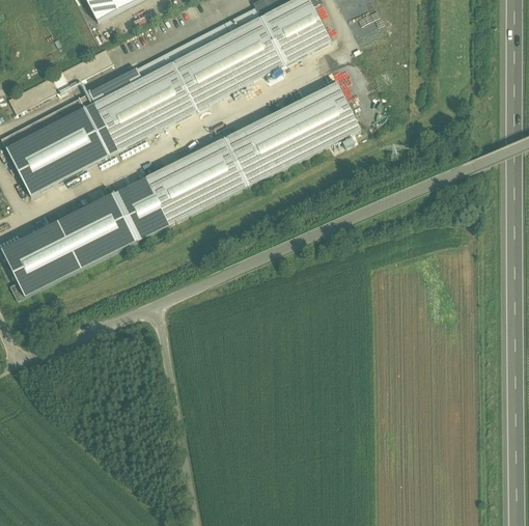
[(85,0),(93,18),(128,0),(85,0)]
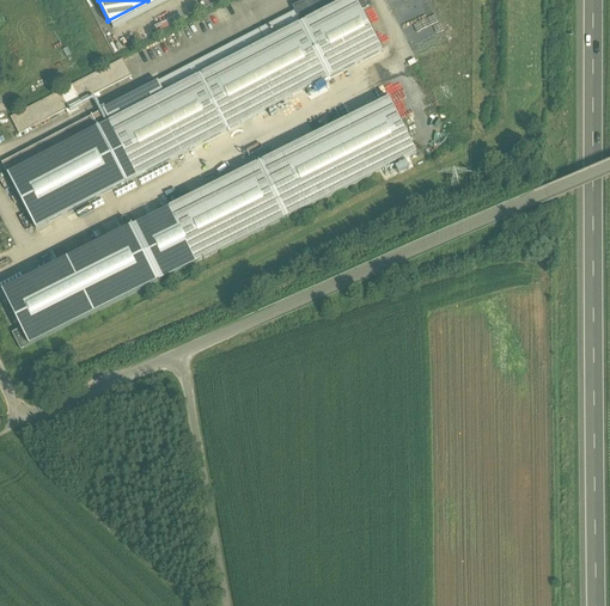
[(293,7),(102,106),(135,172),(380,47),(359,5),(366,0),(302,0),(292,5),(293,7)]
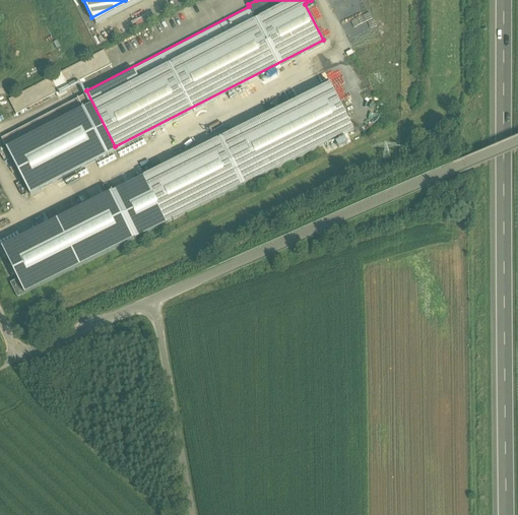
[(7,97),(14,110),(109,61),(102,47),(7,97)]
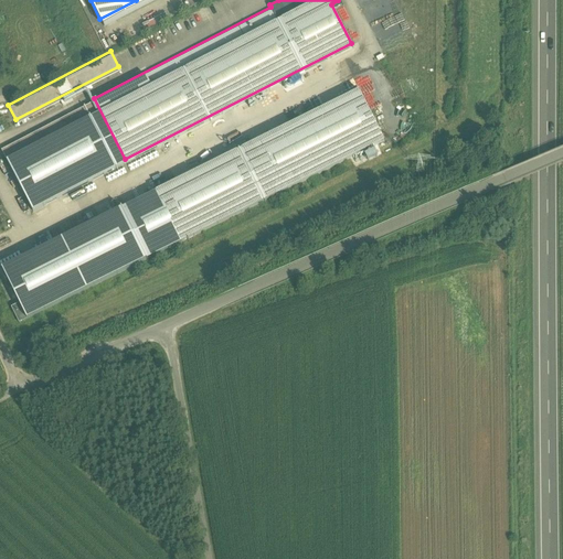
[(358,87),(155,187),(180,238),(383,137),(358,87)]
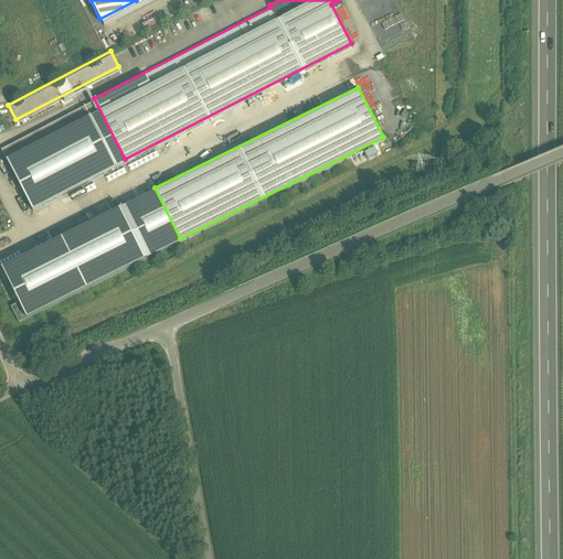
[(125,159),(94,98),(0,146),(32,206),(125,159)]
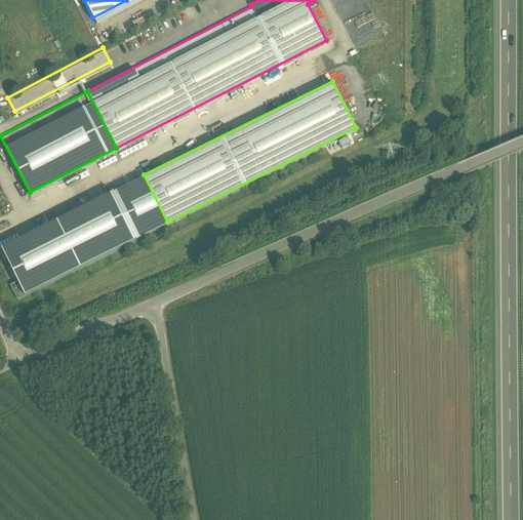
[(167,222),(144,174),(0,245),(24,292),(167,222)]
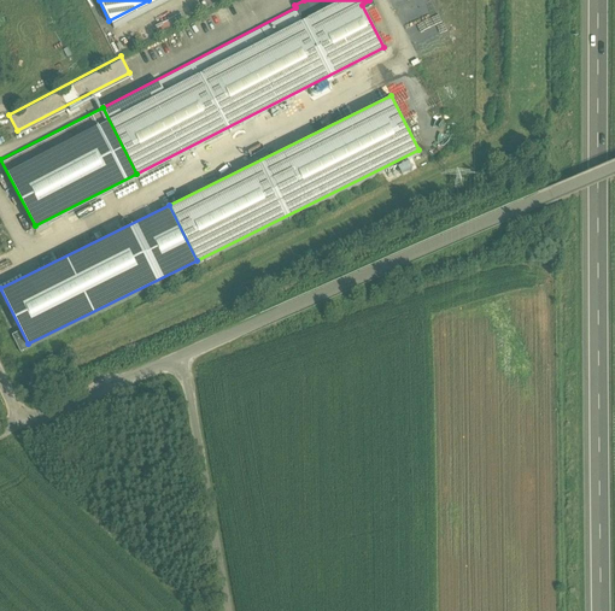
All buildings are outlined.
